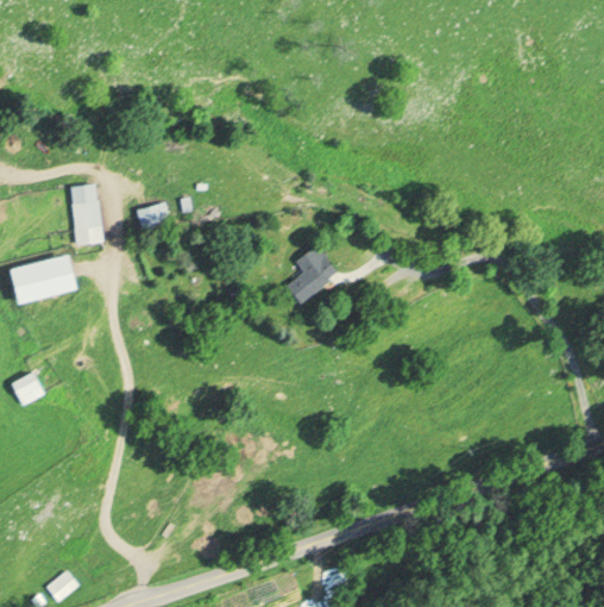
[(101,243),(96,183),(70,186),(75,245),(101,243)]
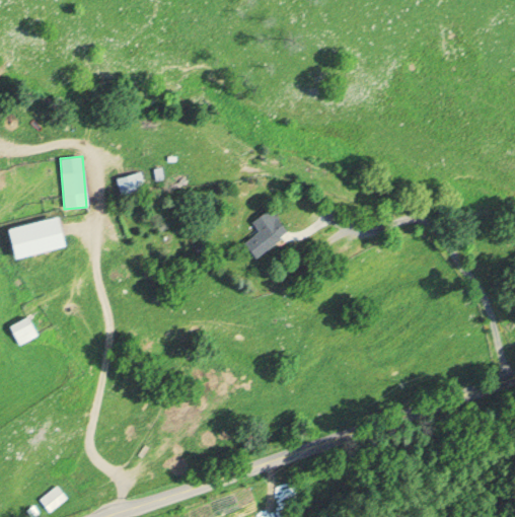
[(118,192),(142,192),(142,175),(118,175),(118,192)]
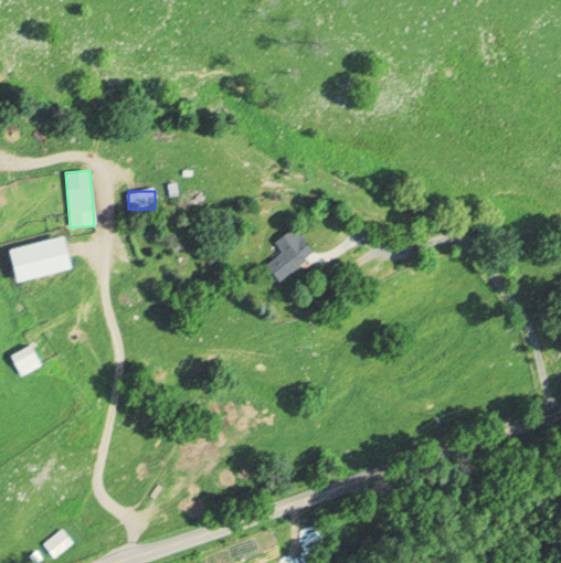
[(283,252),(266,266),(279,282),(313,254),(292,229),(275,242),(283,252)]
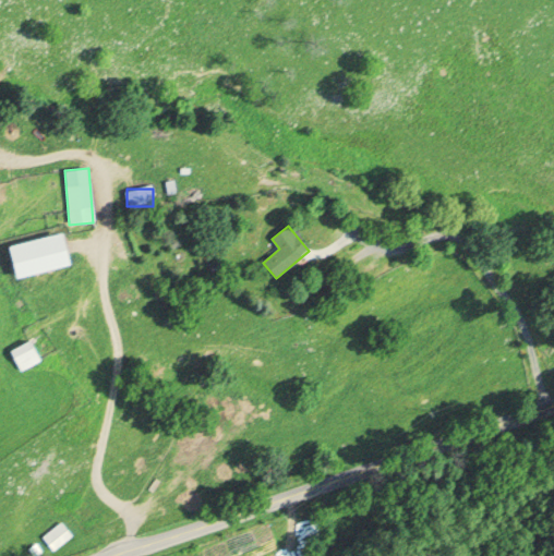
[(38,362),(29,342),(10,351),(19,371),(38,362)]
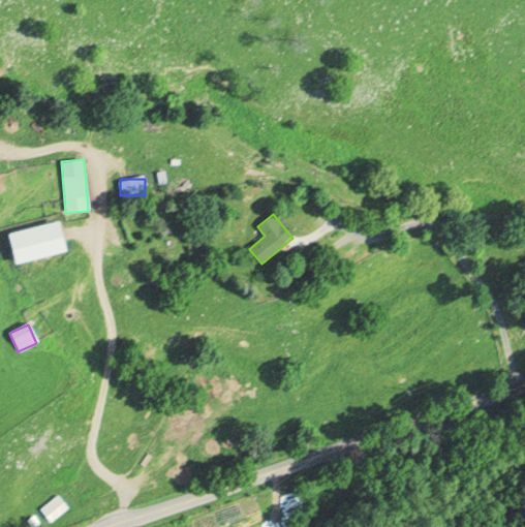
[(71,510),(60,497),(42,510),(54,525),(71,510)]
